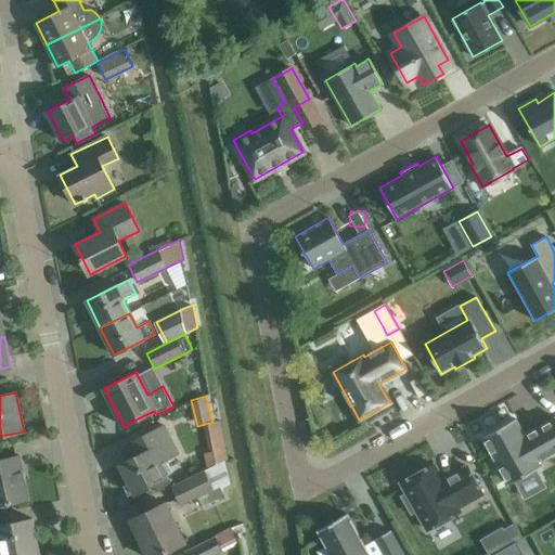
[(554,417),(525,435),(516,418),(482,437),(510,485),(542,466),(540,463),(554,453),(554,417)]
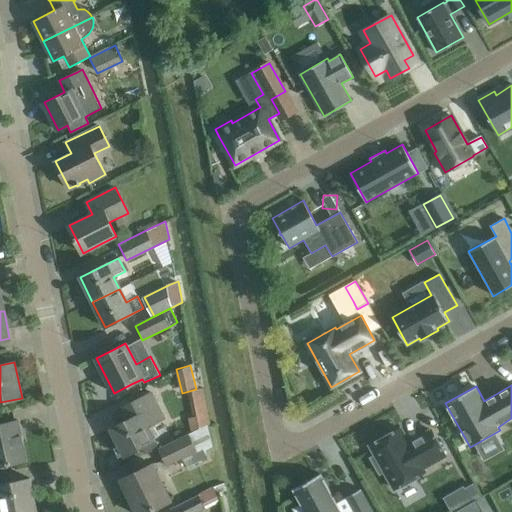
[(124,455),(142,446),(155,440),(148,426),(164,418),(151,393),(126,406),(132,418),(111,429),(124,455)]
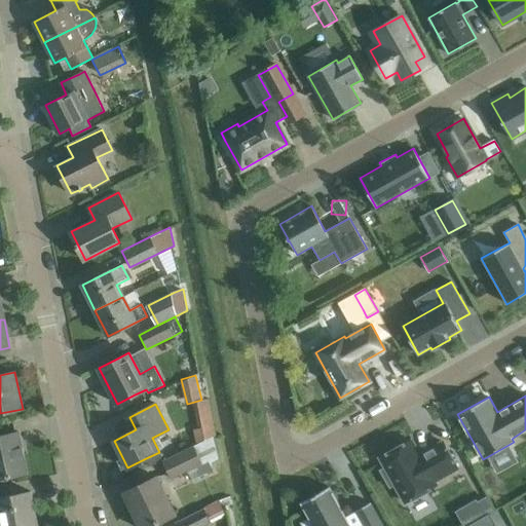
[(19,431),(0,435),(0,478),(27,473),(19,431)]
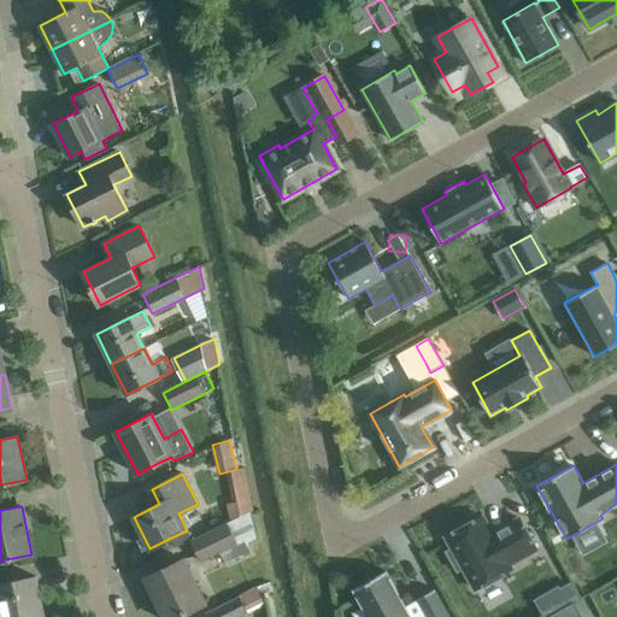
[(203,562),(221,553),(225,564),(259,547),(250,511),(192,540),(203,562)]
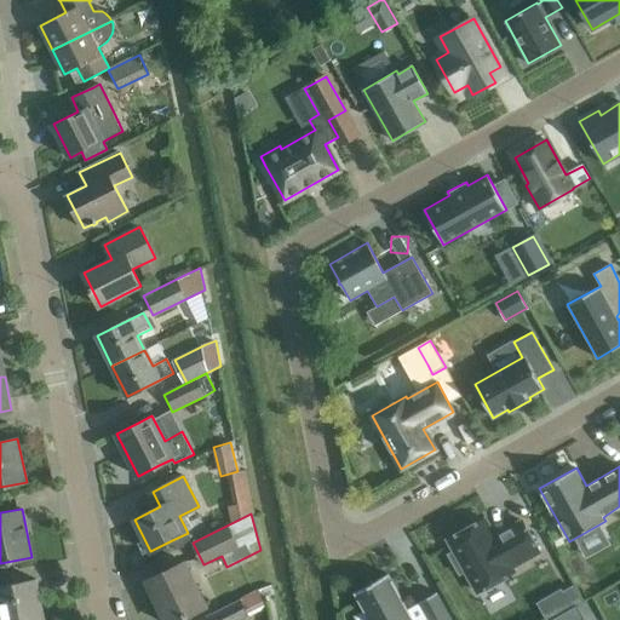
[(512,567),(539,551),(522,521),(494,537),(484,518),(448,539),(454,551),(449,555),(459,574),(465,570),(477,592),(515,572),(512,567)]
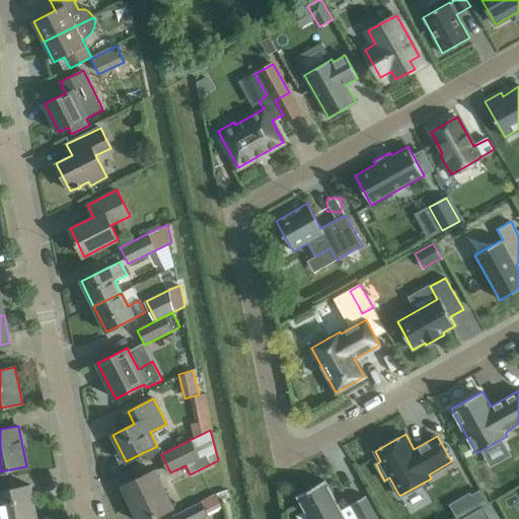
[(138,518),(148,518),(158,514),(174,507),(156,470),(123,487),(129,499),(130,498),(134,506),(133,507),(138,518)]
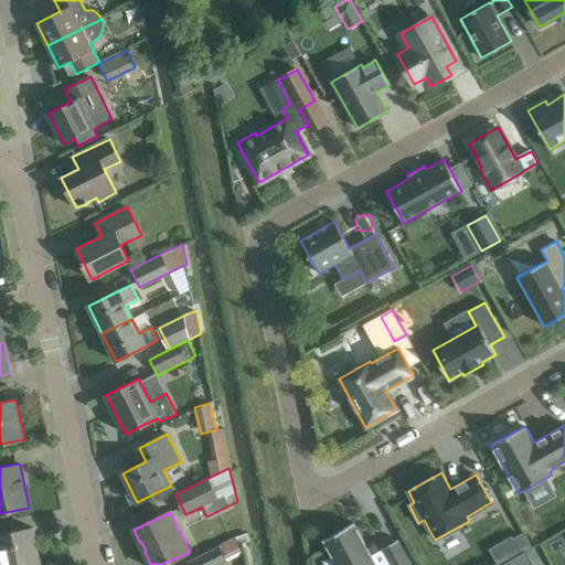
[(372,554),(354,524),(324,541),(333,556),(324,562),(327,564),(386,564),(388,564),(414,564),(400,539),(372,554)]
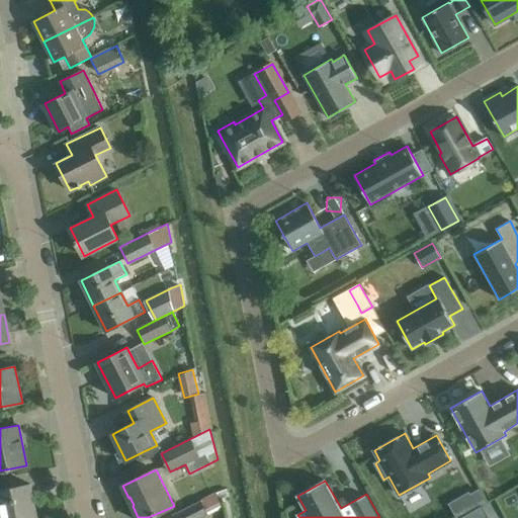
[(0,511),(1,517),(13,517),(36,513),(30,484),(0,490),(0,511)]
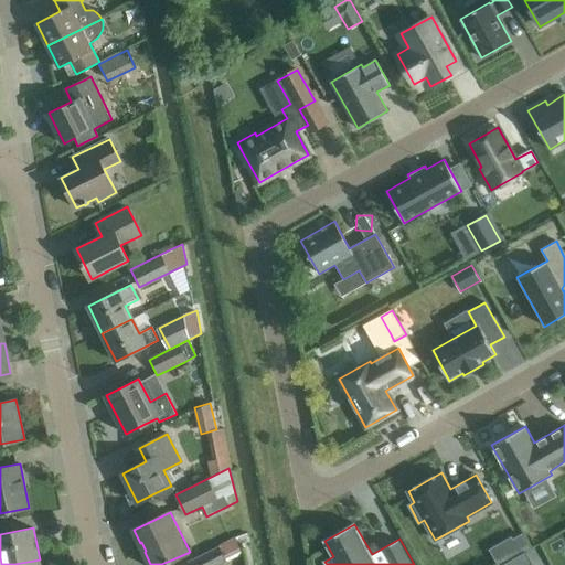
[(564,534),(545,545),(556,564),(563,564),(564,564),(564,534)]
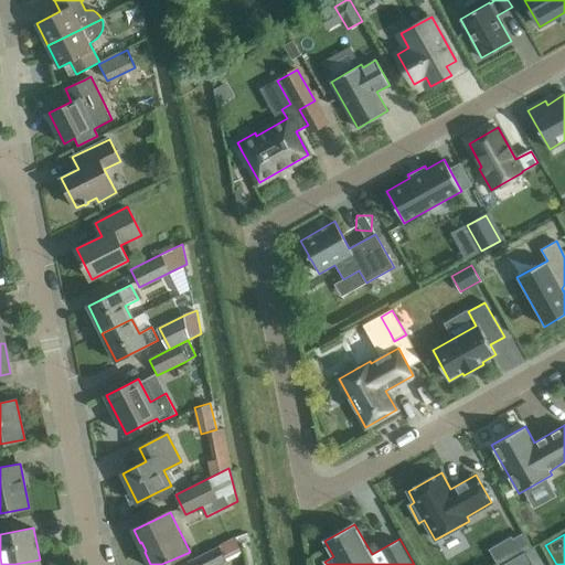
[(522,535),(512,540),(520,553),(530,548),(522,535)]
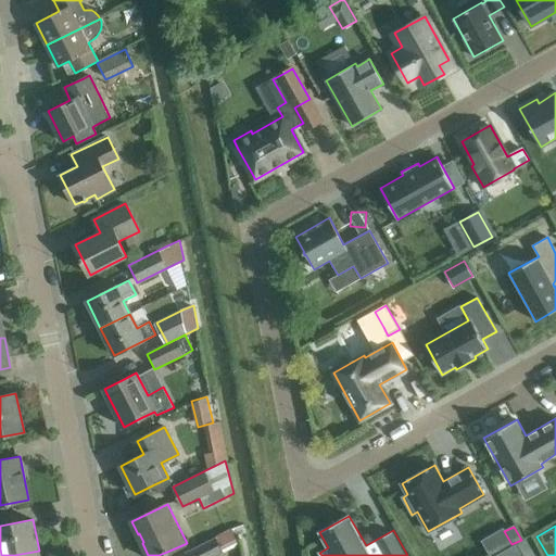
[(217,555),(225,553),(219,544),(240,533),(238,529),(186,554),(186,555),(217,555)]
